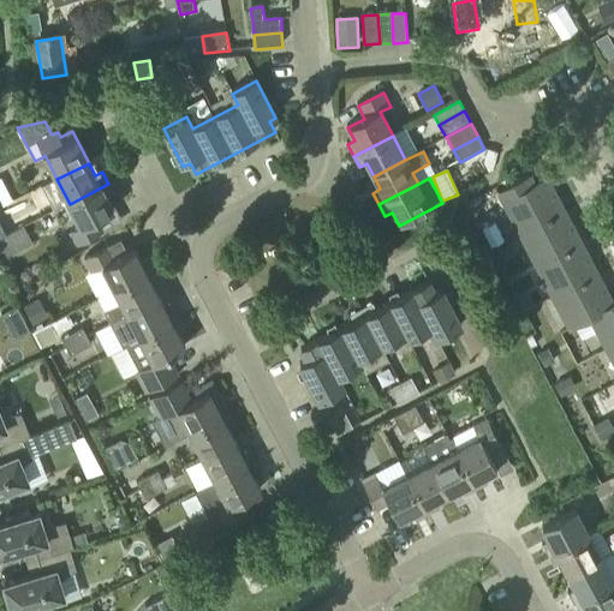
[(518,235),(565,210),(553,189),(548,179),(536,186),(531,178),(499,195),(502,202),(501,202),(518,235)]
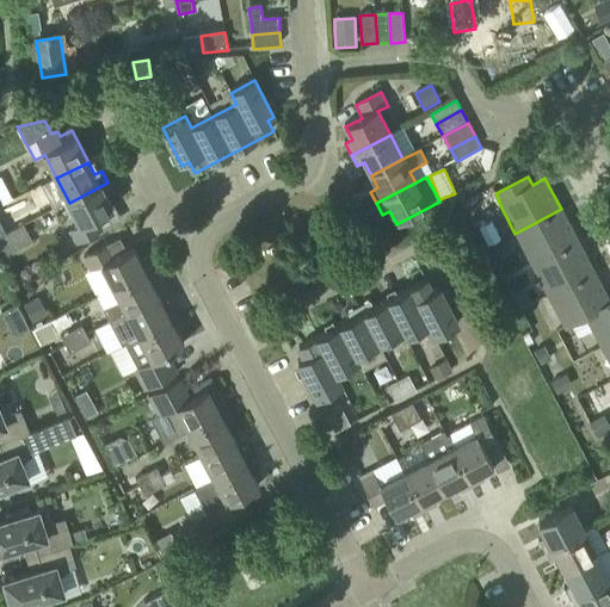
[(108,183),(69,203),(81,225),(71,231),(78,245),(103,233),(97,220),(114,211),(106,198),(114,193),(108,183)]
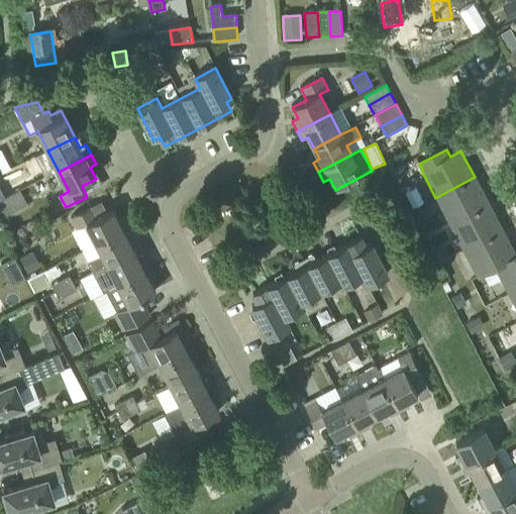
[(489,204),(475,177),(435,198),(449,224),(489,204)]
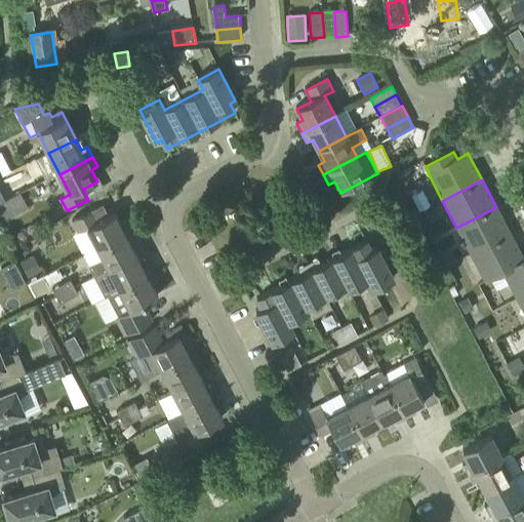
[(16,186),(1,193),(6,202),(21,195),(16,186)]
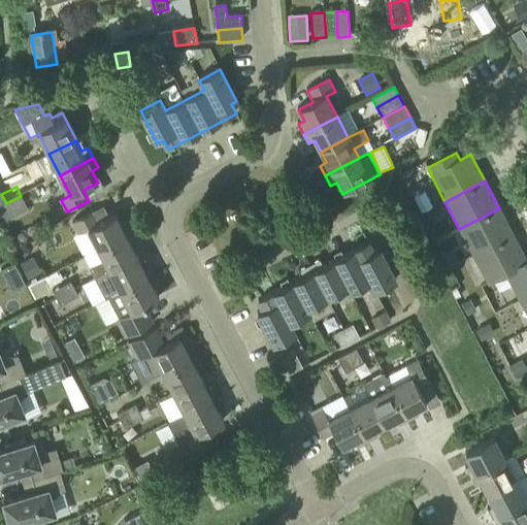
[(21,196),(6,203),(6,204),(0,207),(0,208),(6,222),(29,210),(21,196)]
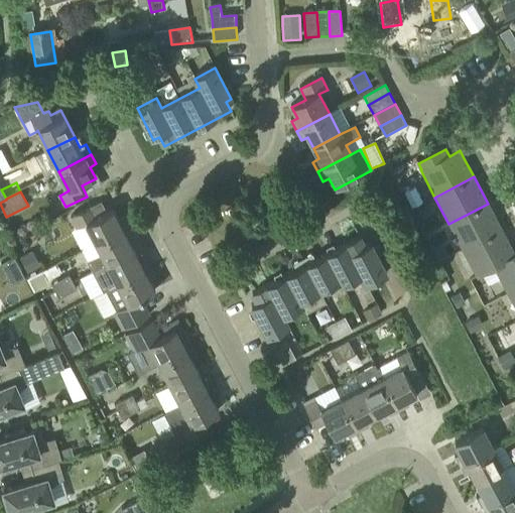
[(87,225),(97,244),(129,227),(125,219),(119,222),(113,210),(107,213),(102,202),(72,218),(78,230),(87,225)]
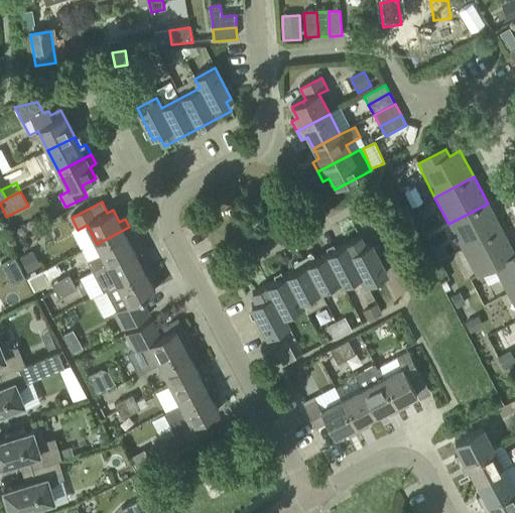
[(429,214),(424,203),(415,208),(421,218),(429,214)]
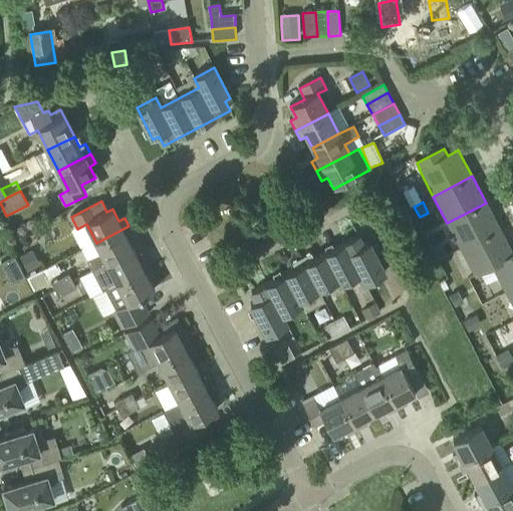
[(486,203),(447,223),(461,249),(499,229),(486,203)]
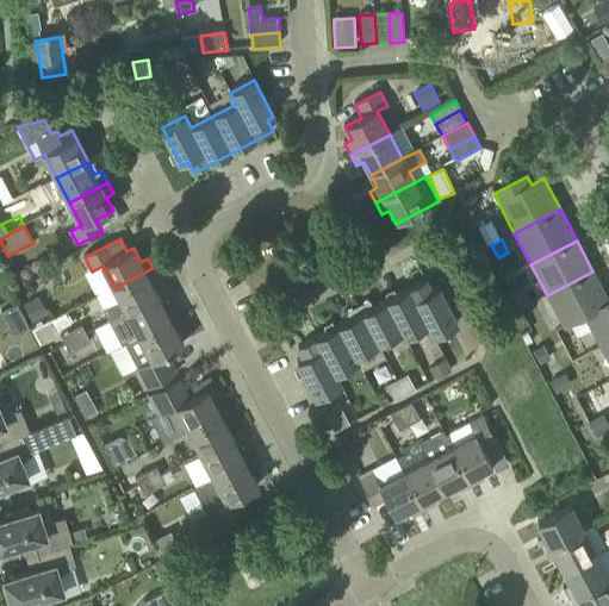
[(122,301),(104,311),(110,323),(159,297),(151,285),(160,281),(153,268),(115,288),(122,301)]
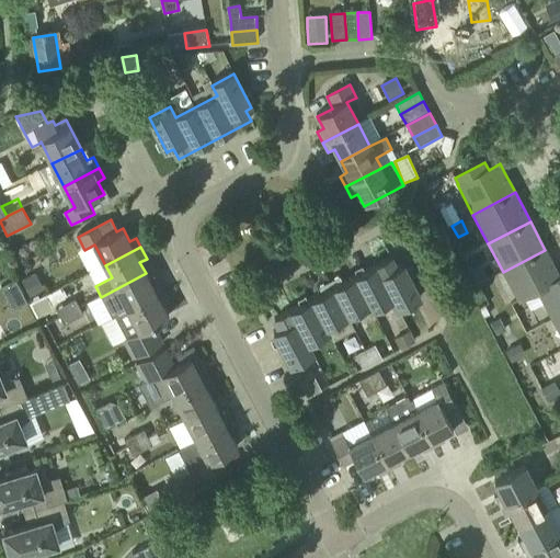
[(559,276),(545,250),(503,272),(518,300),(559,280),(559,276)]
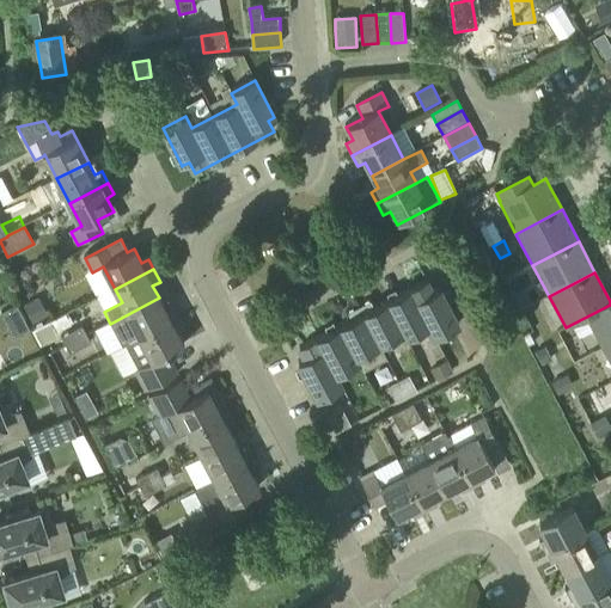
[(388,361),(380,347),(403,335),(405,339),(429,327),(435,338),(459,326),(440,289),(433,293),(427,282),(374,308),(371,301),(348,314),(352,321),(300,349),(306,360),(299,363),(318,400),(343,387),(337,376),(359,364),(364,373),(388,361)]
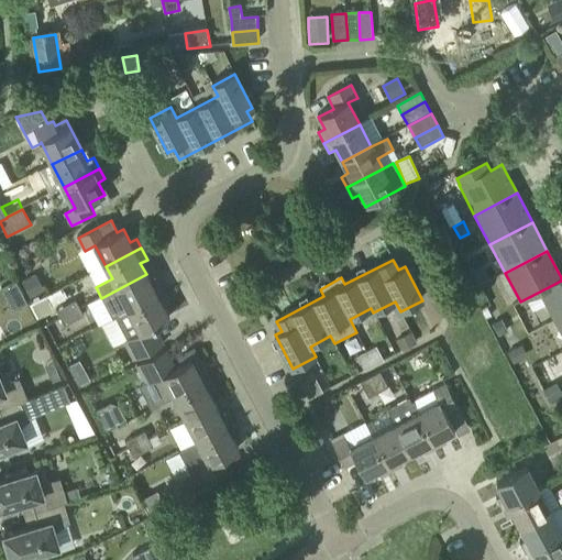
[(153,286),(146,274),(101,298),(113,320),(116,319),(165,293),(160,283),(153,286)]
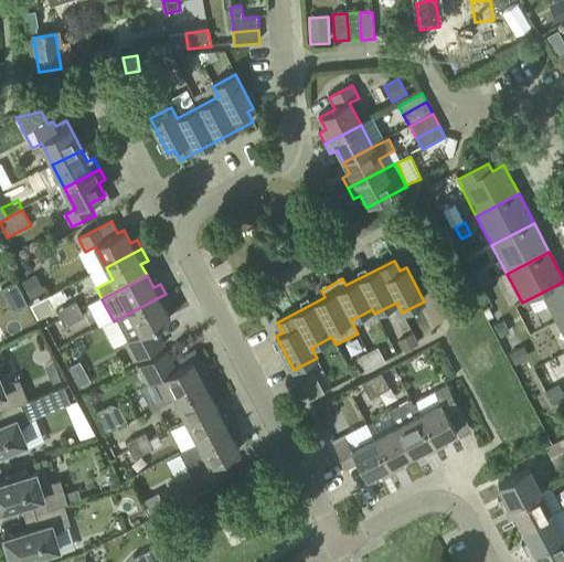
[(36,277),(22,284),(30,301),(45,294),(36,277)]
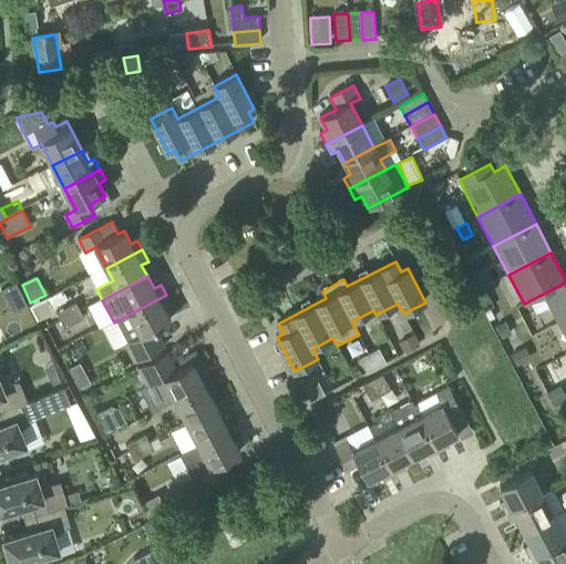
[(558,324),(565,319),(565,283),(524,304),(525,307),(544,297),(558,324)]
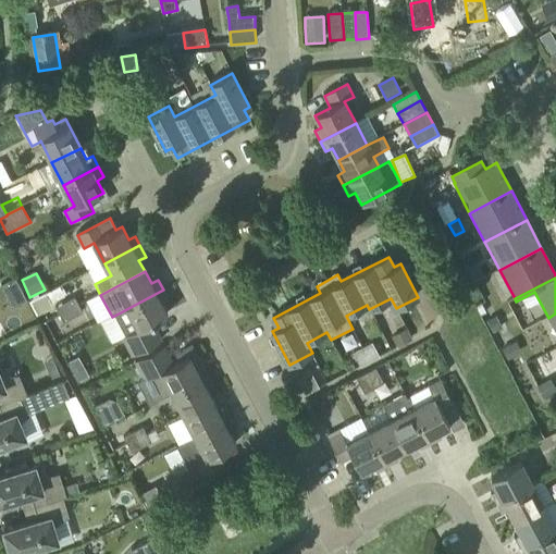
[(16,281),(1,288),(13,311),(28,303),(16,281)]
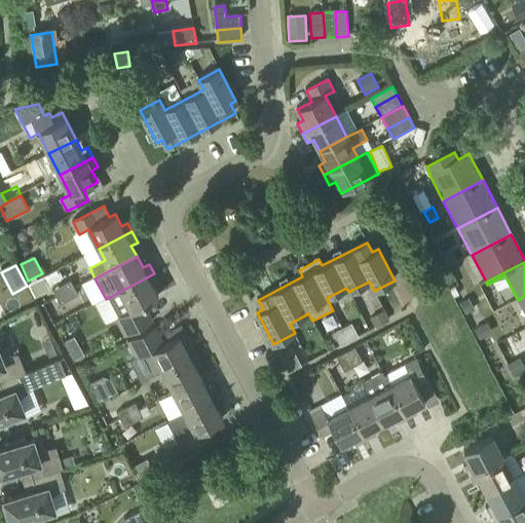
[(159,284),(154,273),(108,298),(118,319),(116,320),(125,337),(153,323),(144,306),(159,298),(153,287),(159,284)]
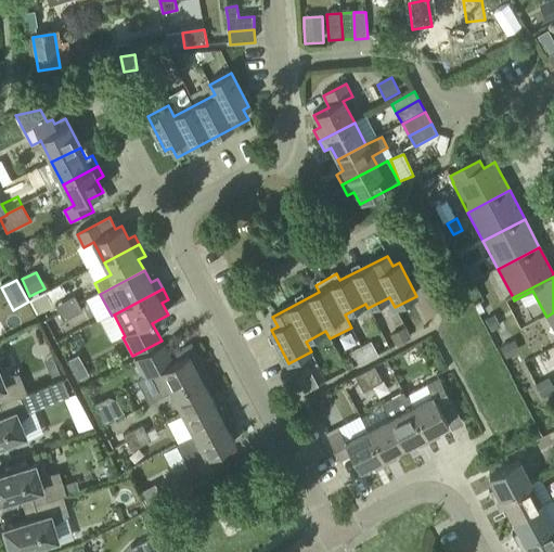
[(66,302),(74,318),(82,313),(75,297),(66,302)]
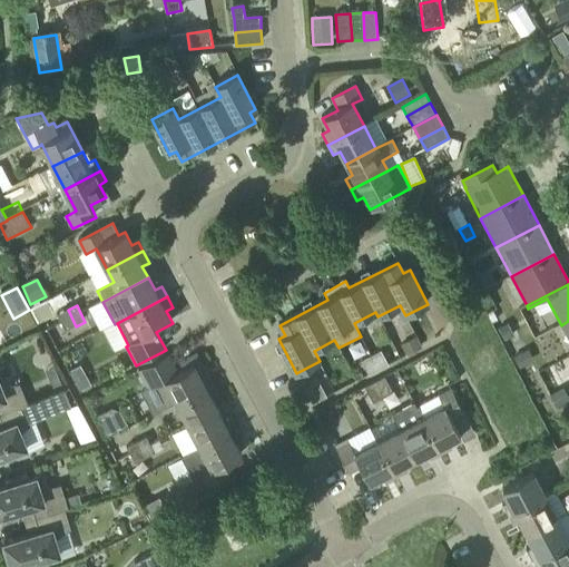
[(57,315),(65,332),(76,326),(68,310),(57,315)]
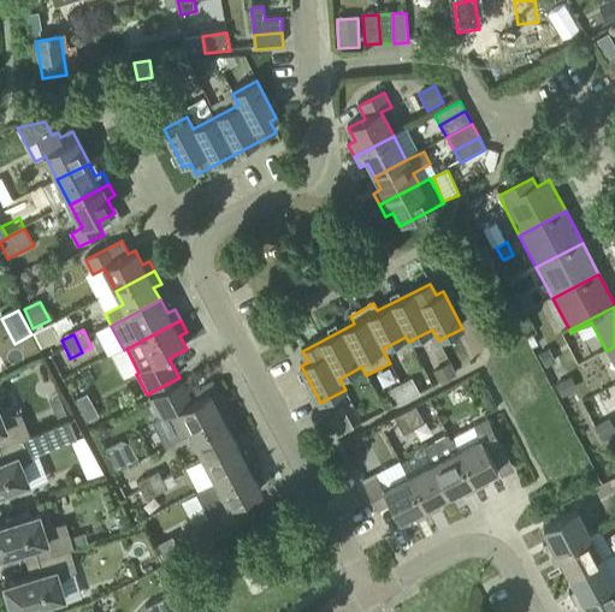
[(557,364),(549,350),(536,357),(544,372),(557,364)]
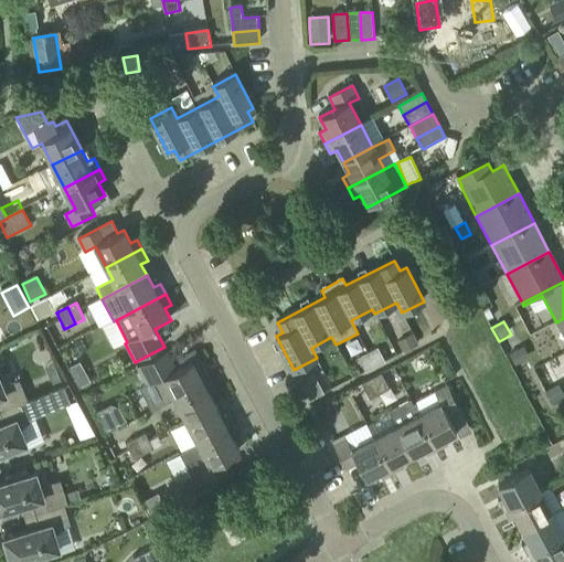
[(398,342),(405,354),(417,348),(411,337),(398,342)]
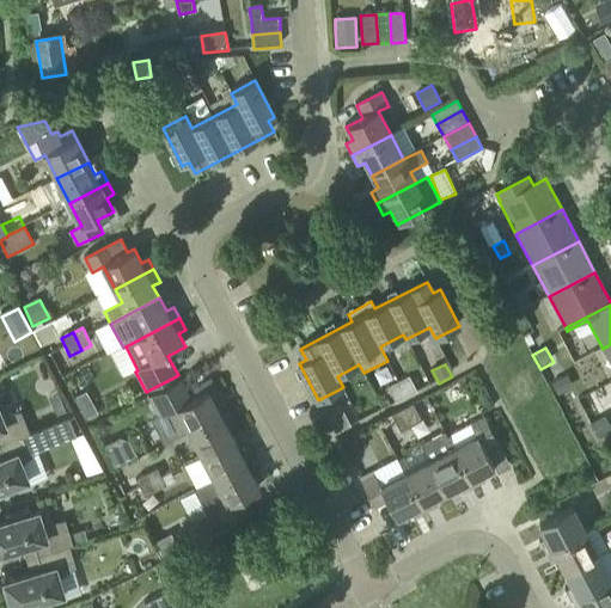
[(568,376),(553,385),(558,397),(574,388),(568,376)]
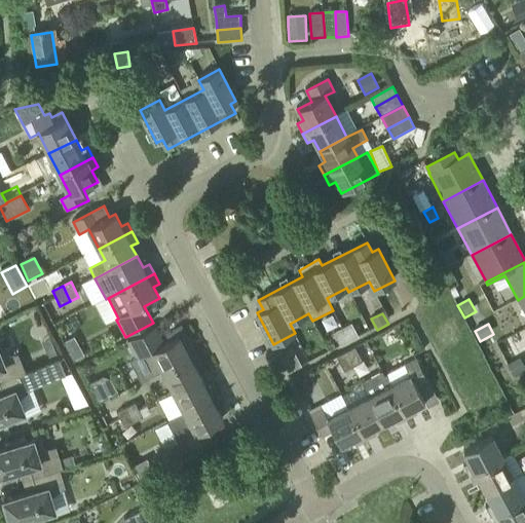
[(343,329),(349,342),(359,337),(352,325),(343,329)]
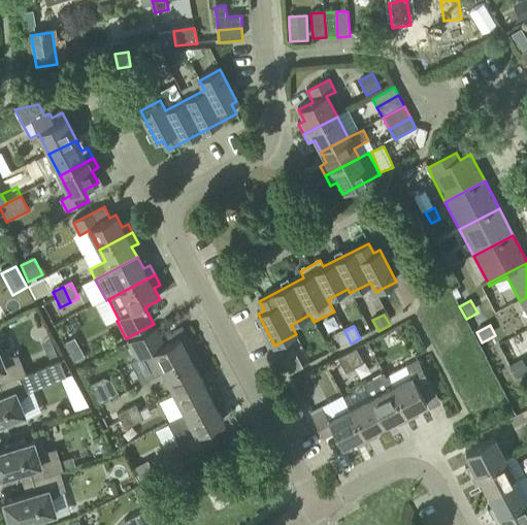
[(165,346),(157,329),(128,343),(138,361),(143,359),(147,368),(158,363),(163,373),(197,356),(192,347),(191,347),(182,331),(167,338),(170,343),(165,346)]
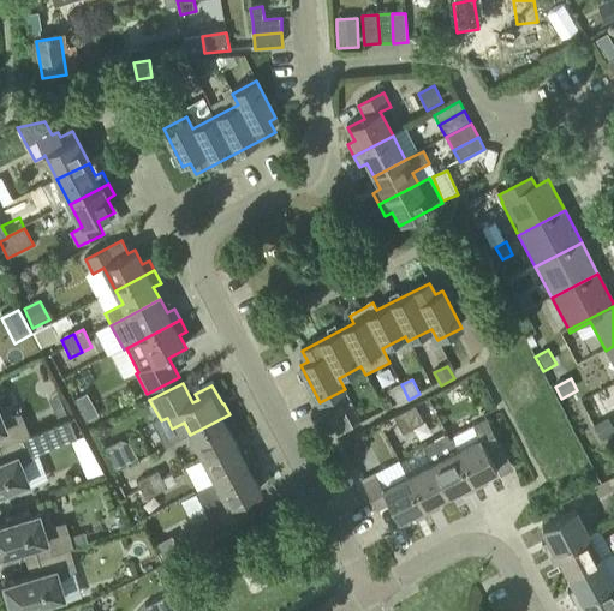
[(399,406),(409,400),(401,384),(391,390),(399,406)]
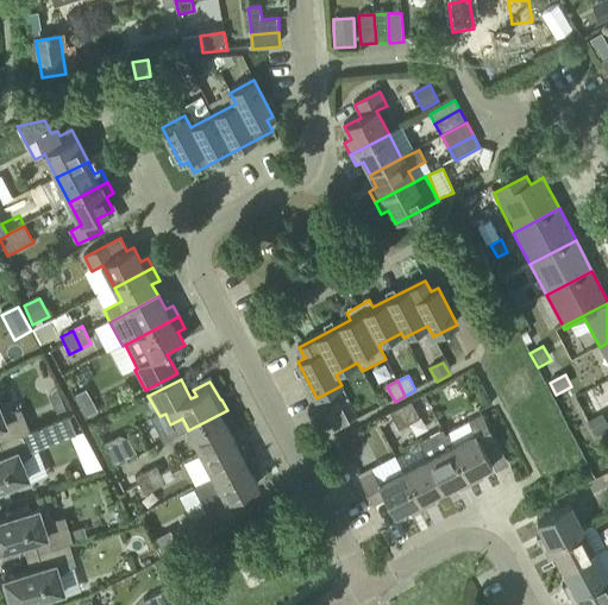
[(411,403),(400,409),(409,426),(420,420),(411,403)]
